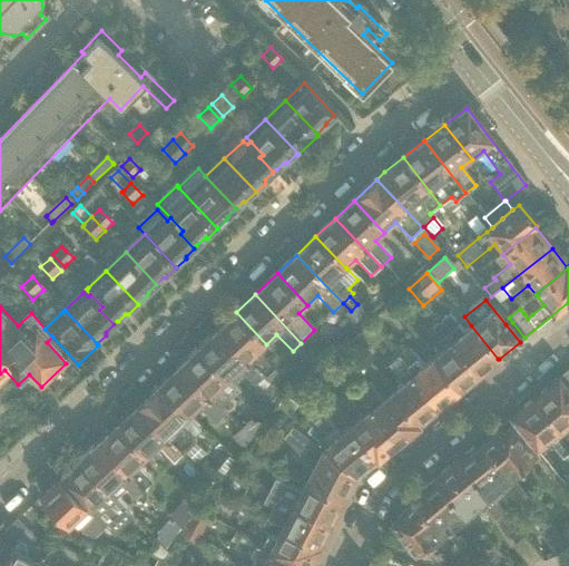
[(236,312),(216,331),(263,379),(273,370),(256,353),(266,344),(236,312)]
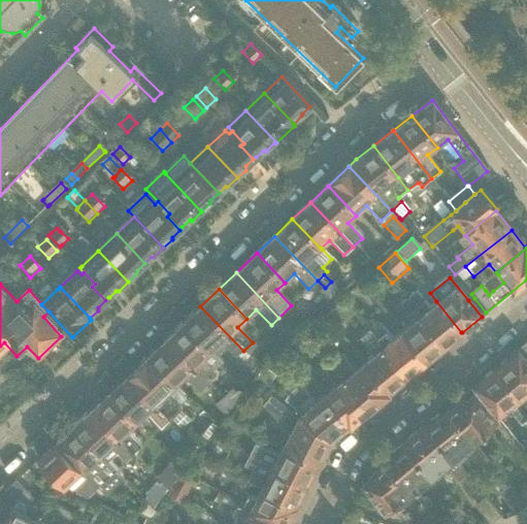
[(325,289),(319,294),(327,301),(332,296),(325,289)]
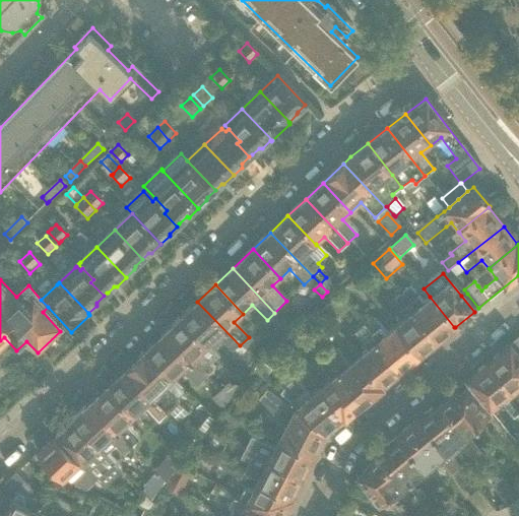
[(408,289),(399,297),(436,341),(454,327),(430,297),(420,304),(408,289)]
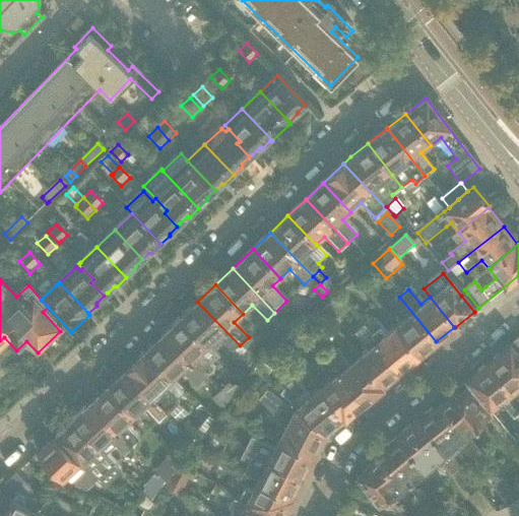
[(403,319),(393,327),(417,357),(436,341),(399,297),(391,304),(403,319)]
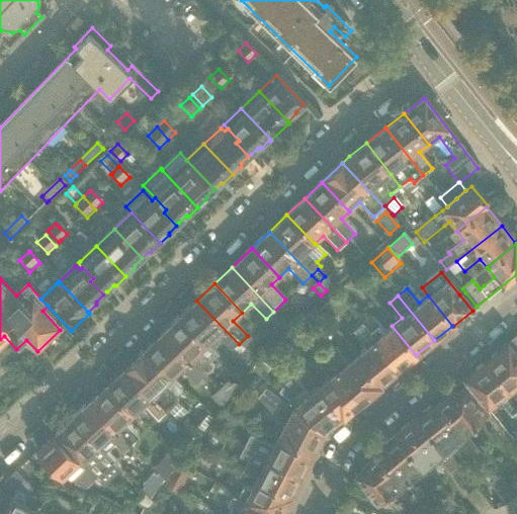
[(336,296),(319,312),(329,324),(346,309),(336,296)]
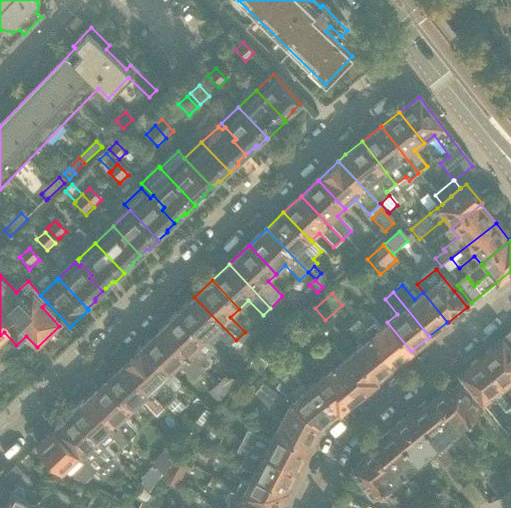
[(194,297),(177,313),(204,342),(210,347),(219,338),(228,348),(229,347),(236,340),(194,297)]
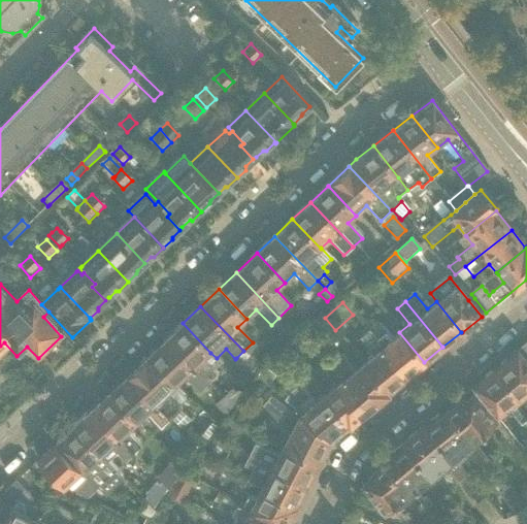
[(207,384),(216,377),(212,372),(222,364),(210,353),(183,323),(165,339),(207,384)]
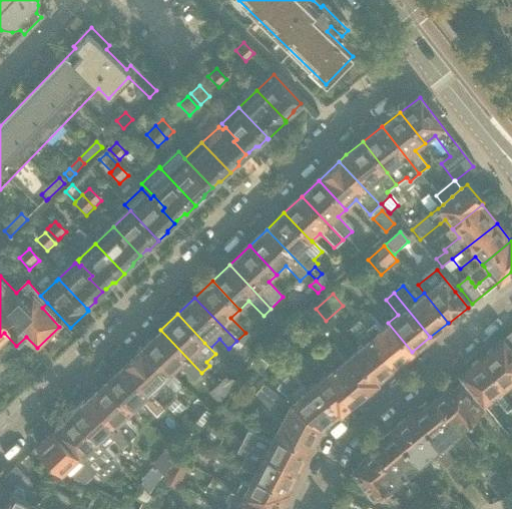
[(367,315),(358,323),(394,367),(412,352),(388,323),(379,330),(367,315)]
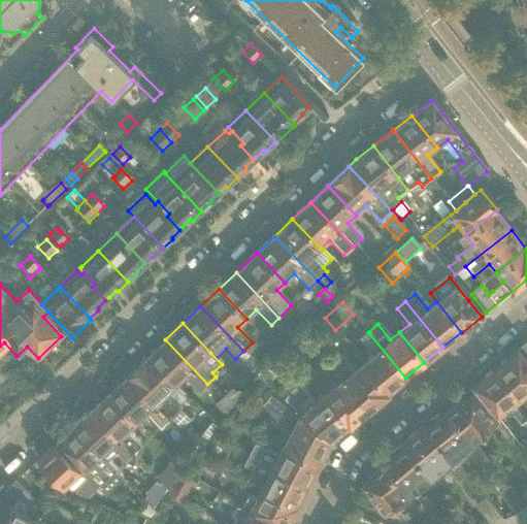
[(304,331),(296,339),(304,349),(313,340),(304,331)]
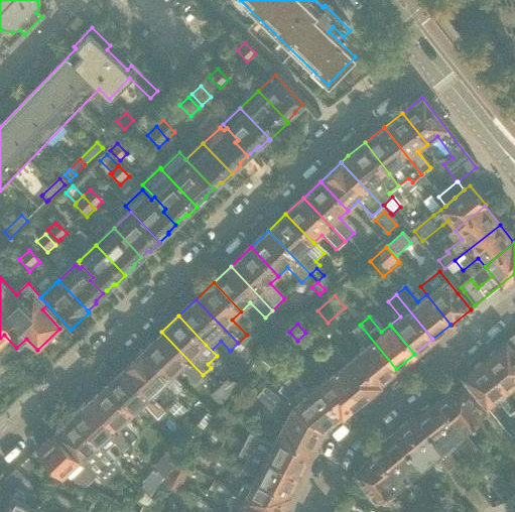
[(363,347),(353,355),(377,384),(396,369),(360,325),(351,332),(363,347)]
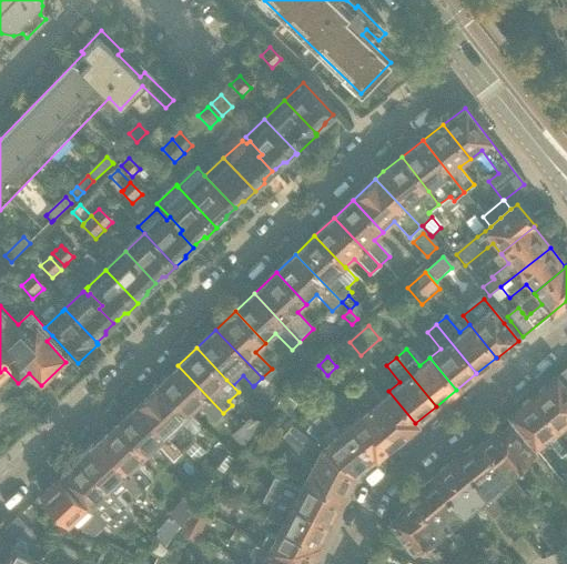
[(296,363),(290,369),(296,375),(302,370),(296,363)]
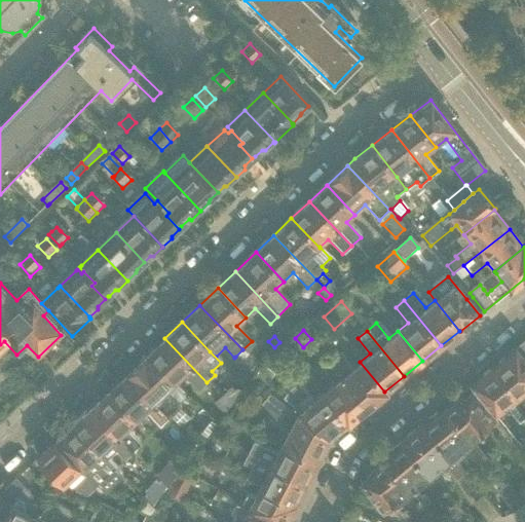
[(164,338),(147,356),(175,384),(184,375),(198,390),(207,382),(164,338)]
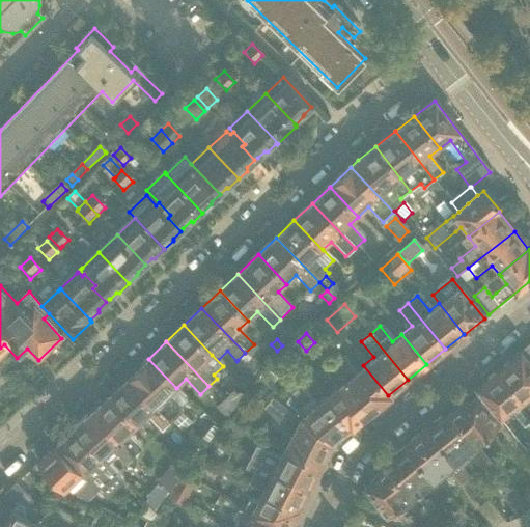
[(271,344),(265,351),(270,357),(277,351),(271,344)]
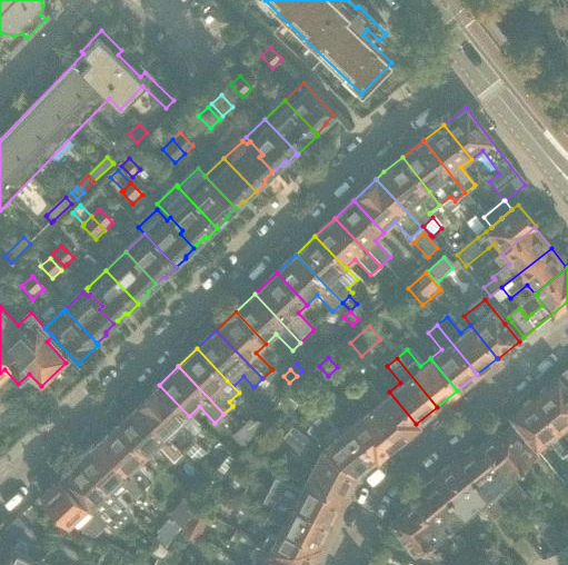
[(567,370),(556,380),(567,394),(567,370)]
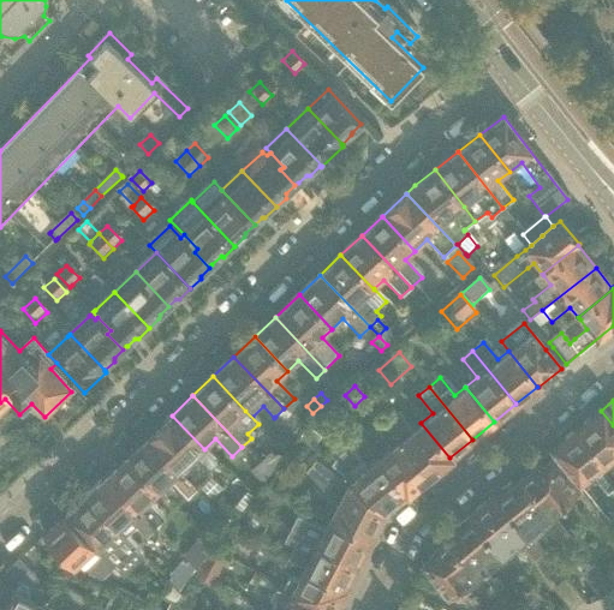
[(341,417),(333,406),(321,417),(331,428),(341,417)]
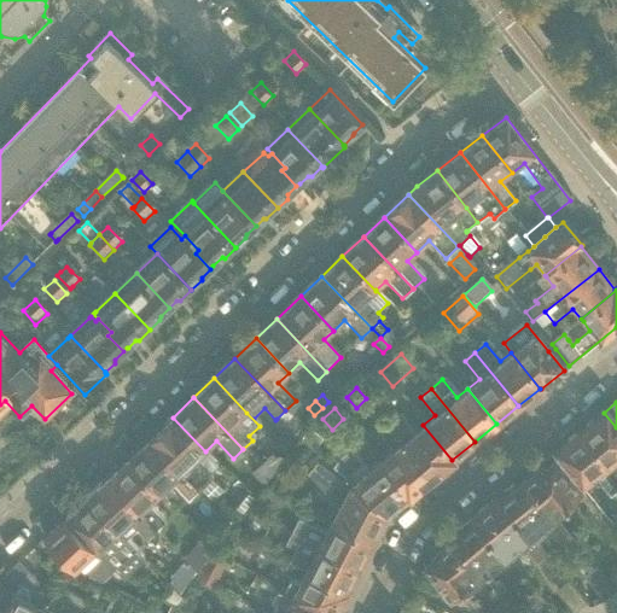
[(285,410),(277,419),(284,427),(292,419),(285,410)]
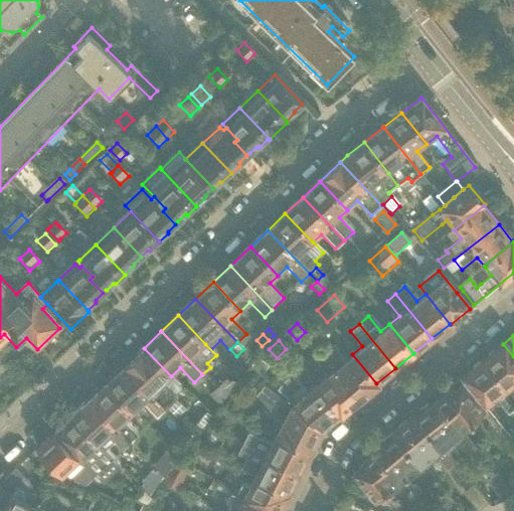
[(513,356),(503,344),(482,361),(495,376),(498,374),(507,386),(505,388),(507,390),(513,384),(513,356)]
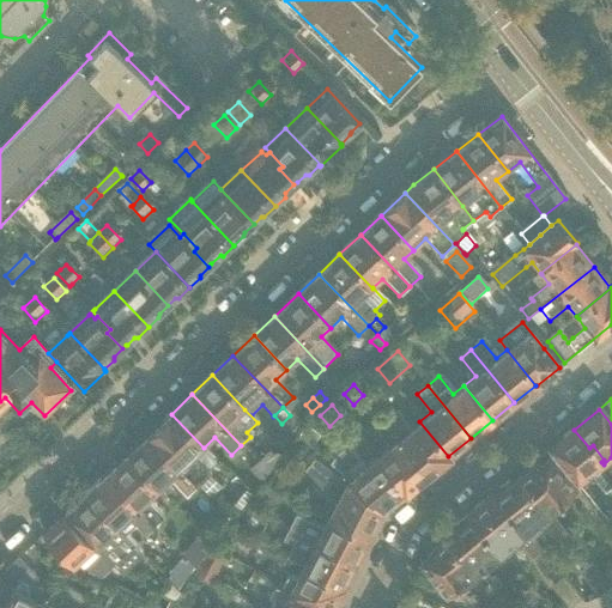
[(395,412),(383,421),(428,475),(449,457),(448,456),(419,421),(410,430),(395,412)]
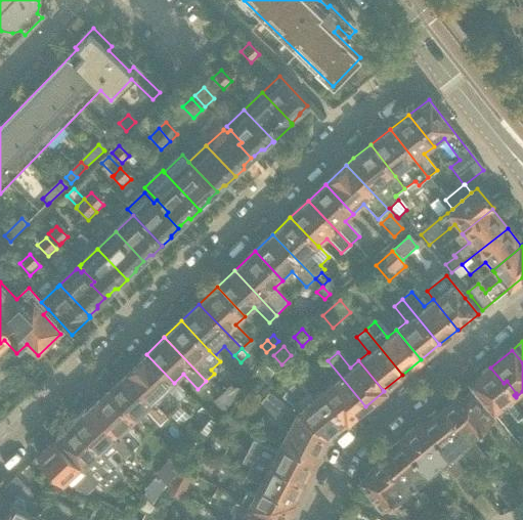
[(146,354),(126,374),(168,418),(169,416),(177,407),(179,406),(165,391),(174,383),(146,354)]
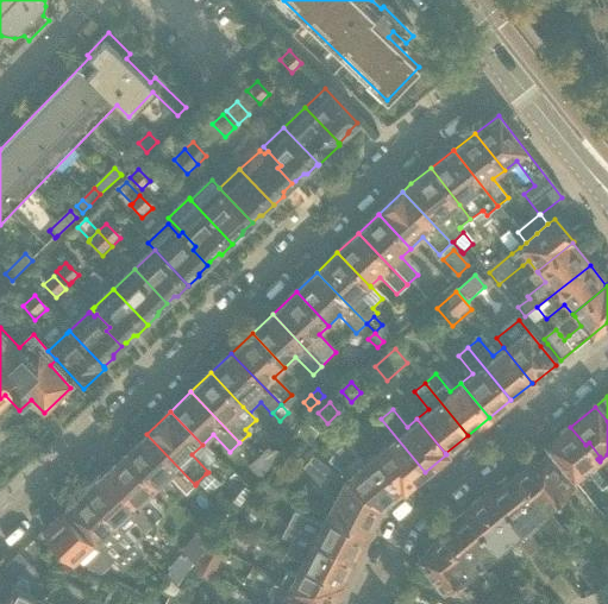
[(384,445),(373,454),(401,490),(402,490),(425,472),(381,419),(370,427),(384,445)]
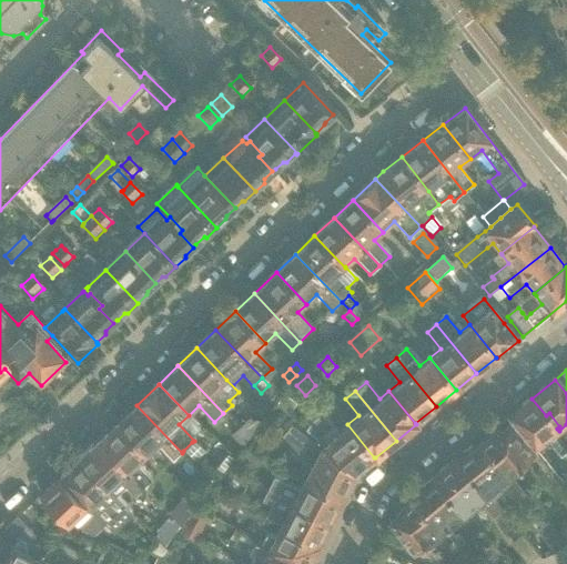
[(285,399),(277,408),(287,416),(295,406),(285,399)]
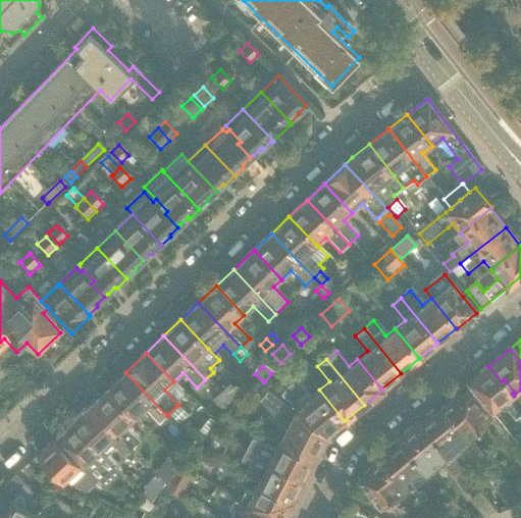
[(467,384),(469,386),(493,416),(503,428),(515,443),(520,436),(520,421),(517,417),(513,420),(502,406),(514,396),(512,394),(514,392),(505,379),(502,381),(488,366),(467,384)]
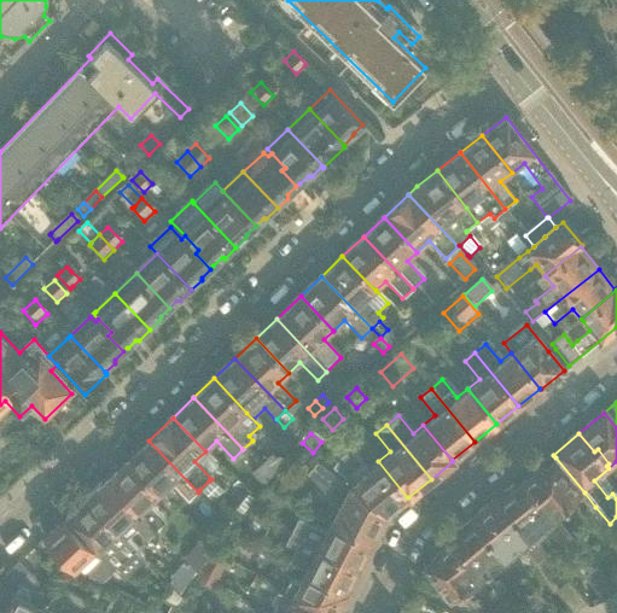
[(149,441),(127,460),(159,494),(170,484),(187,502),(198,492),(149,441)]
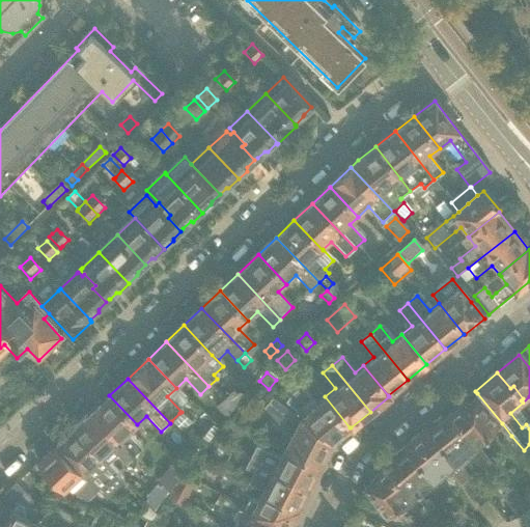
[(291,395),(285,404),(295,413),(329,444),(350,427),(325,396),(314,406),(311,401),(310,399),(302,390),(300,391),(298,392),(291,395)]
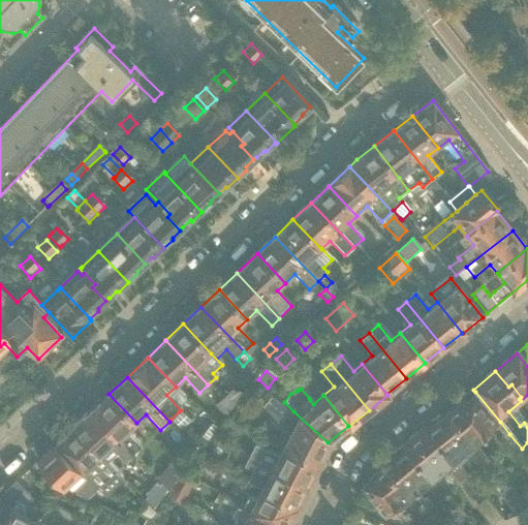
[(452,411),(448,414),(472,443),(495,425),(496,425),(500,422),(475,392),(460,405),(457,404),(451,408),(452,411)]
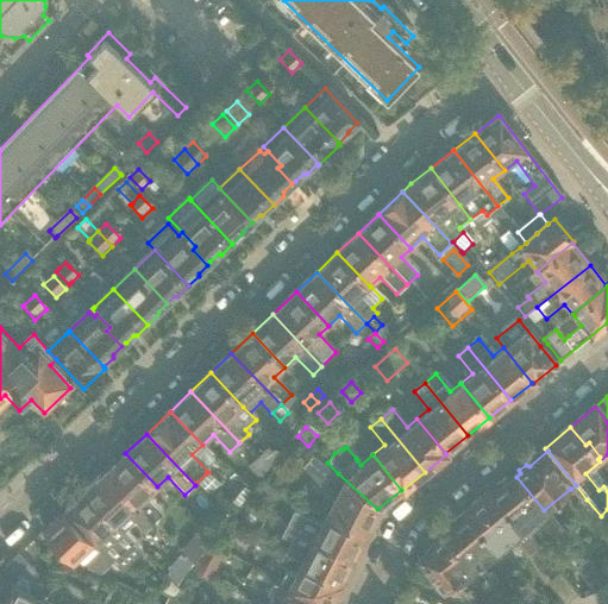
[(269,452),(257,461),(265,470),(275,458),(269,452)]
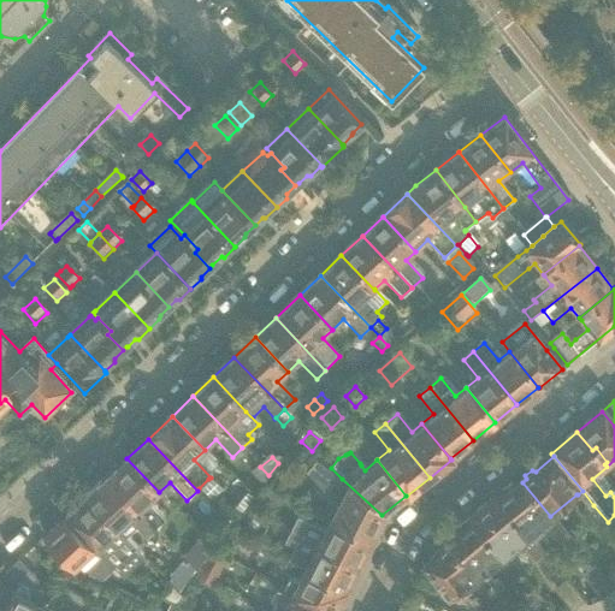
[(126,458),(106,479),(155,531),(165,521),(148,503),(159,492),(126,458)]
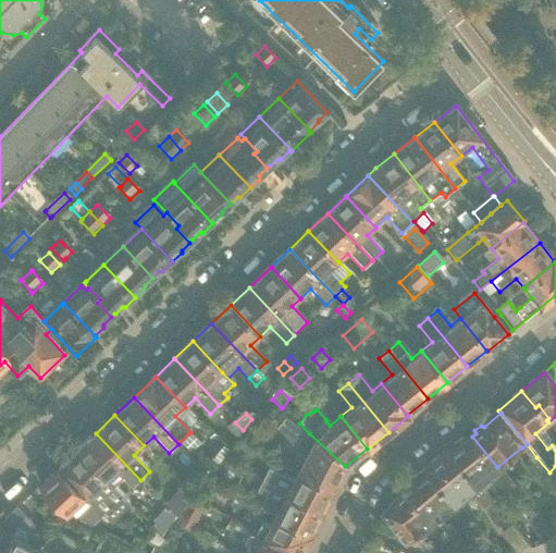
[(285,419),(276,430),(288,443),(293,446),(299,453),(305,456),(298,468),(335,487),(345,466),(309,433),(308,435),(296,428),(285,419)]
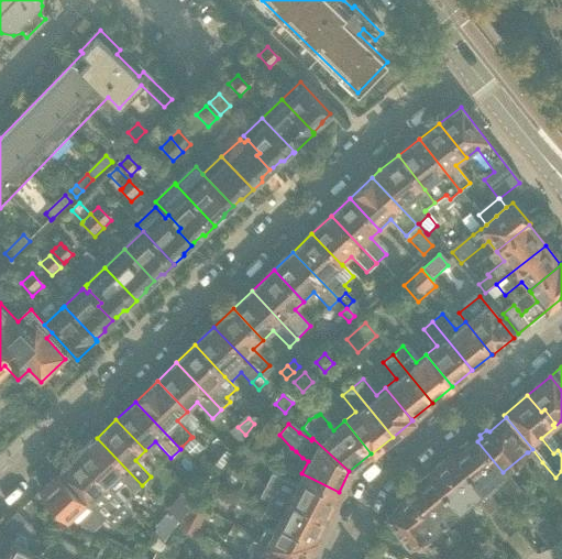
[(245,435),(238,427),(229,436),(238,446),(245,435)]
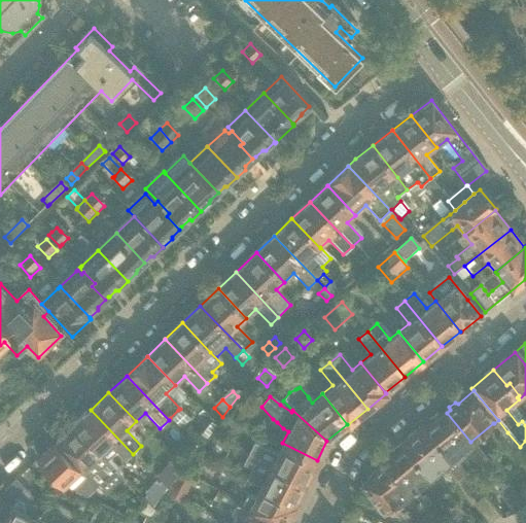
[(91,410),(73,426),(100,456),(107,462),(116,453),(124,462),(133,454),(91,410)]
